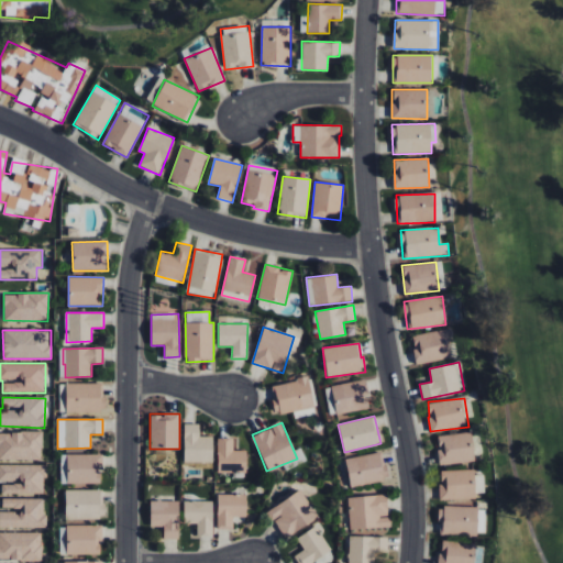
[(184,424),(184,463),(213,462),(212,437),(199,437),(199,423),(184,424)]
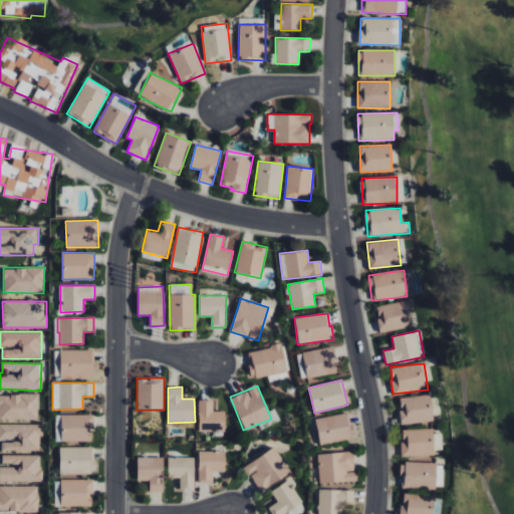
[(38,395),(0,394),(0,420),(38,421),(38,395)]
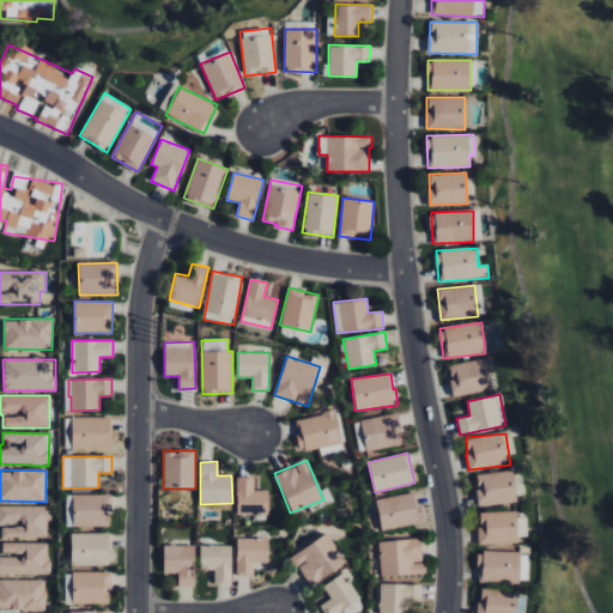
[(479,507),(516,503),(513,471),(475,474),(479,507)]
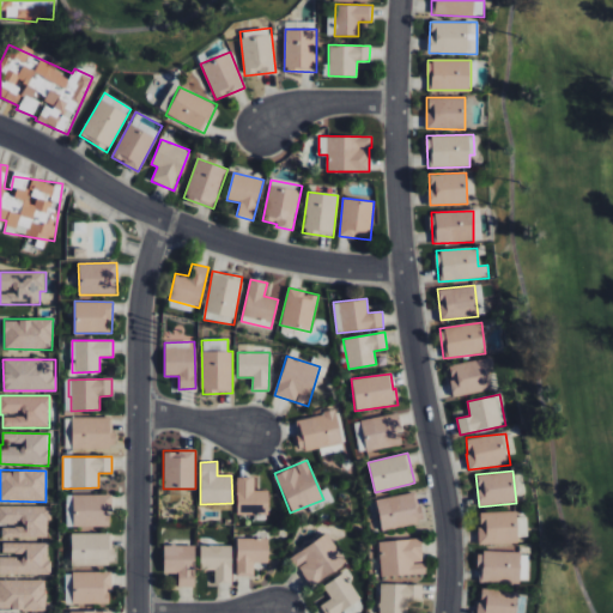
[(268,491),(254,491),(254,477),(236,478),(237,514),(268,513),(268,491)]
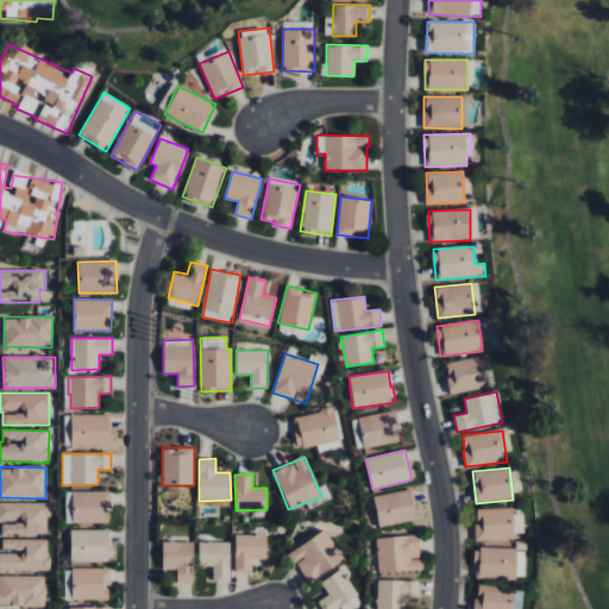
[(374,496),(378,527),(416,520),(410,489),(374,496)]
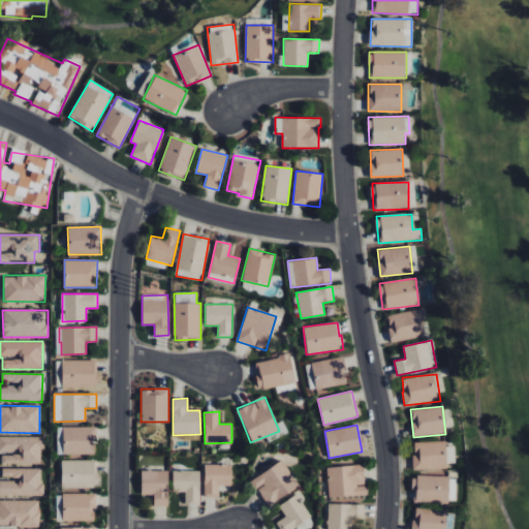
[(62,428),(62,455),(95,455),(95,427),(62,428)]
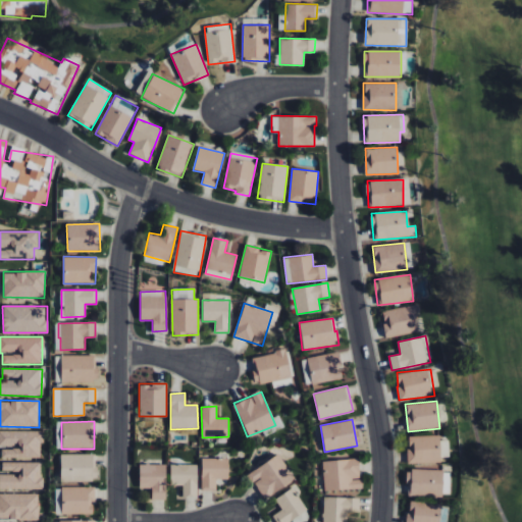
[(0,447),(1,447),(1,458),(40,459),(41,431),(0,430),(0,447)]
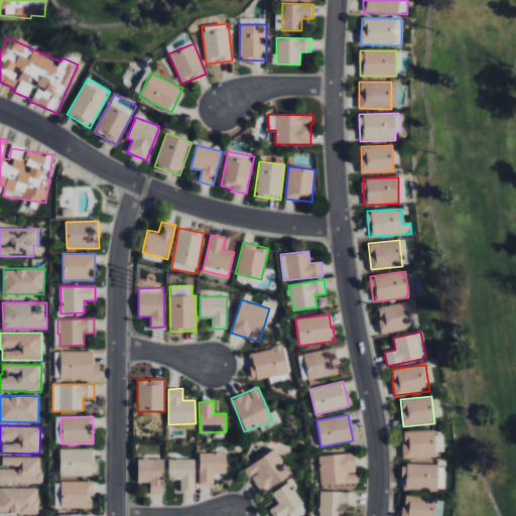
[(402,431),(403,459),(435,457),(434,430),(402,431)]
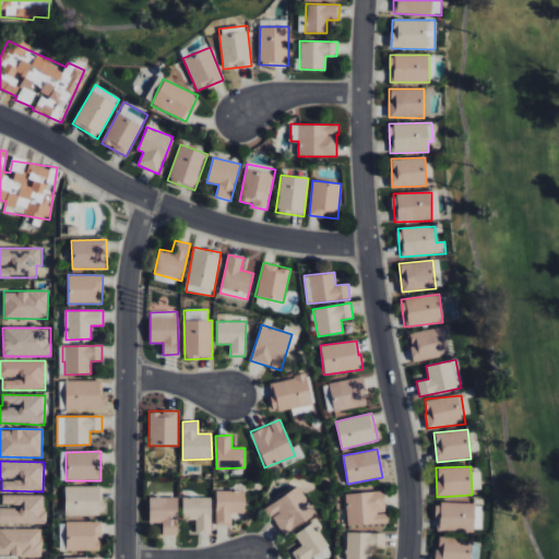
[(480,472),(472,472),(473,489),(482,489),(480,472)]
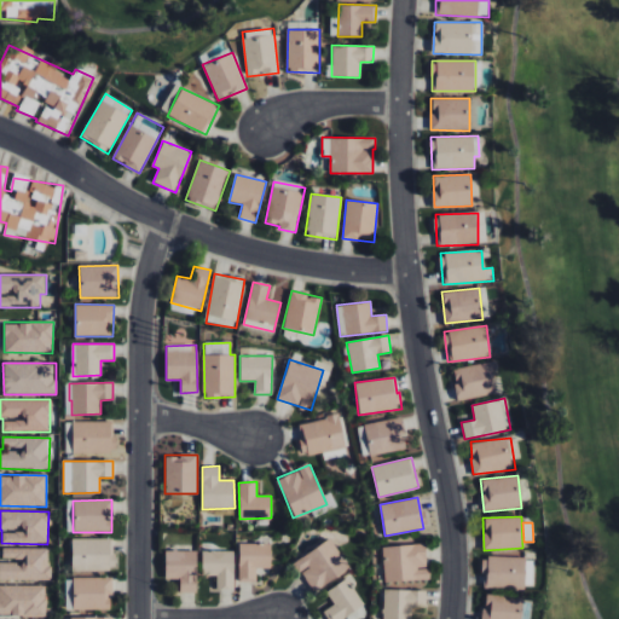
[(114,538),(71,539),(73,571),(114,570),(114,538)]
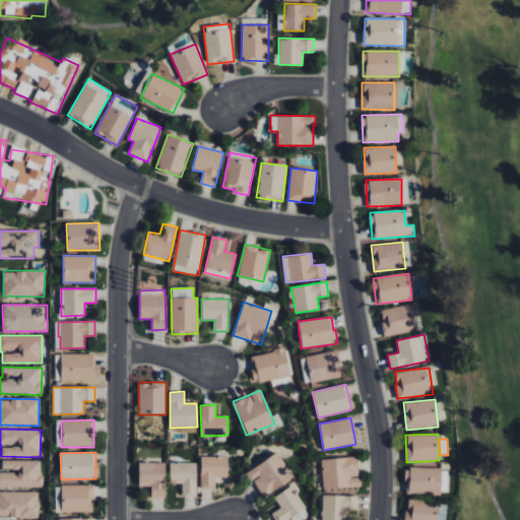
[(247,472),(263,498),(294,477),(277,453),(247,472)]
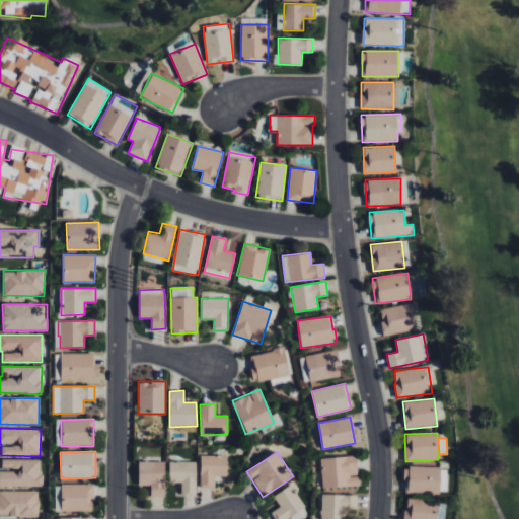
[(201,488),(214,488),(214,476),(227,476),(227,455),(200,456),(201,488)]
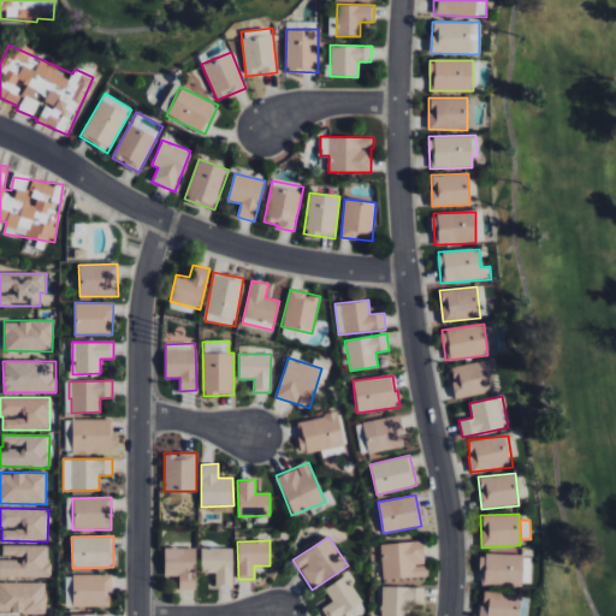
[(381,544),(383,579),(426,578),(425,542),(381,544)]
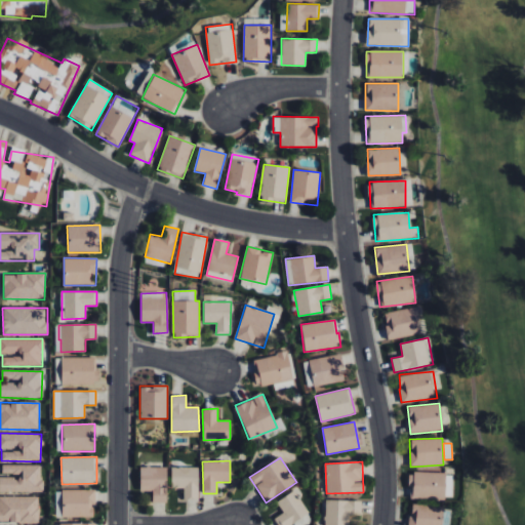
[(0,492),(42,491),(42,465),(0,465),(0,492)]
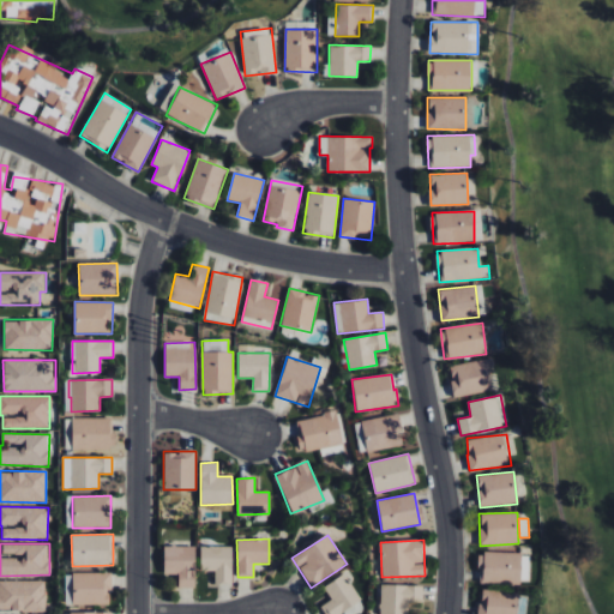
[(194,546),(163,546),(163,575),(178,575),(179,589),(196,588),(194,546)]
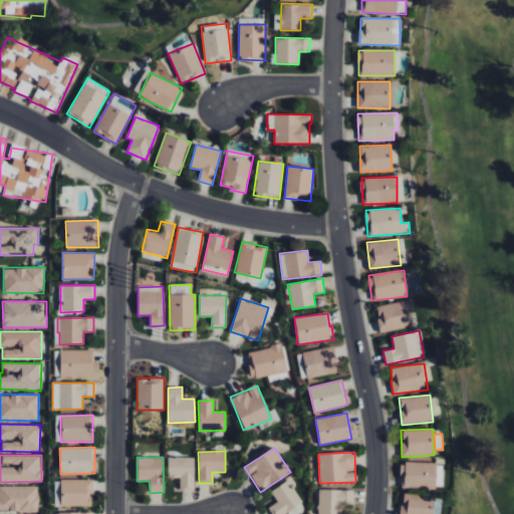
[(194,458),(168,457),(168,478),(180,478),(180,490),(194,490),(194,458)]
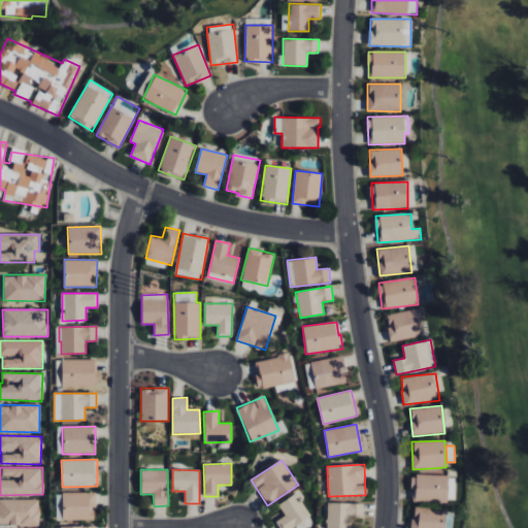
[(449,475),(413,474),(411,501),(448,502),(449,475)]
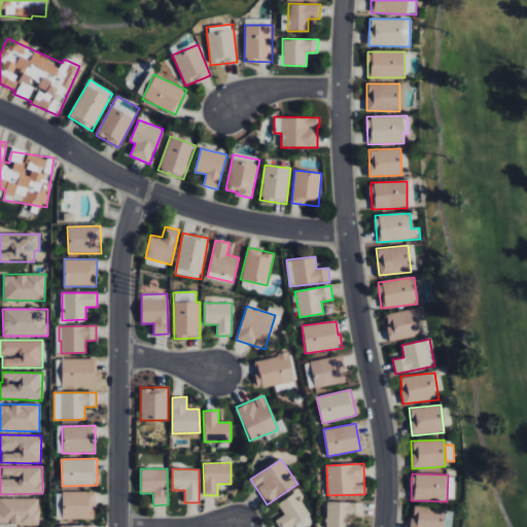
[(95,519),(95,491),(62,492),(63,519),(95,519)]
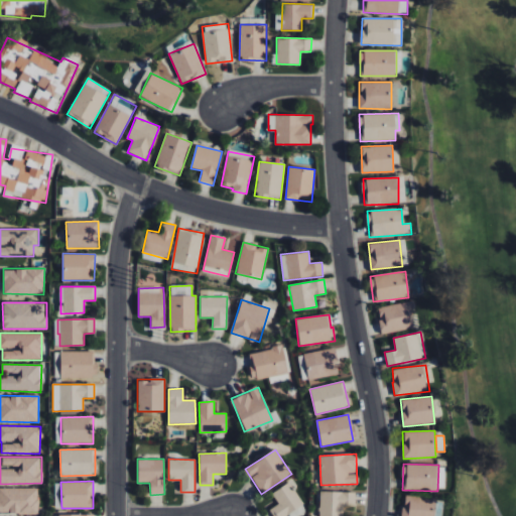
[(289,515),(298,510),(297,509),(304,504),(289,482),(272,494),(278,503),(269,510),(272,515),(289,515)]
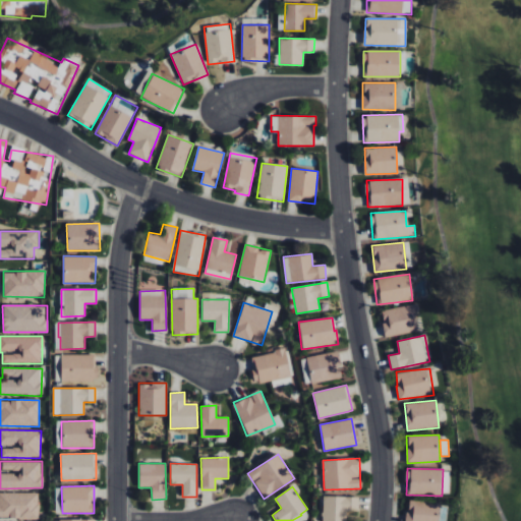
[(0,518),(39,518),(39,493),(0,493),(0,518)]
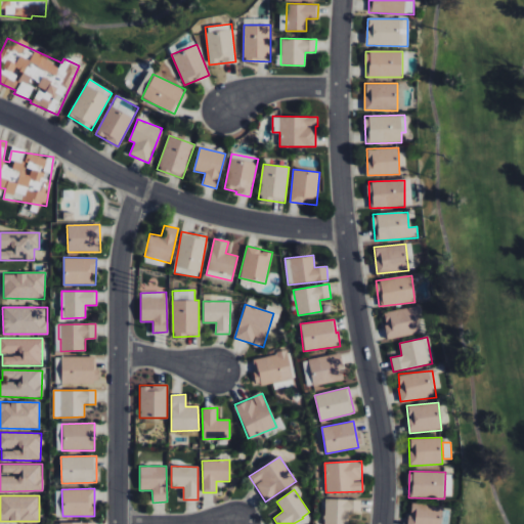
[(350,523),(351,511),(359,512),(360,500),(325,498),(324,523),(350,523)]
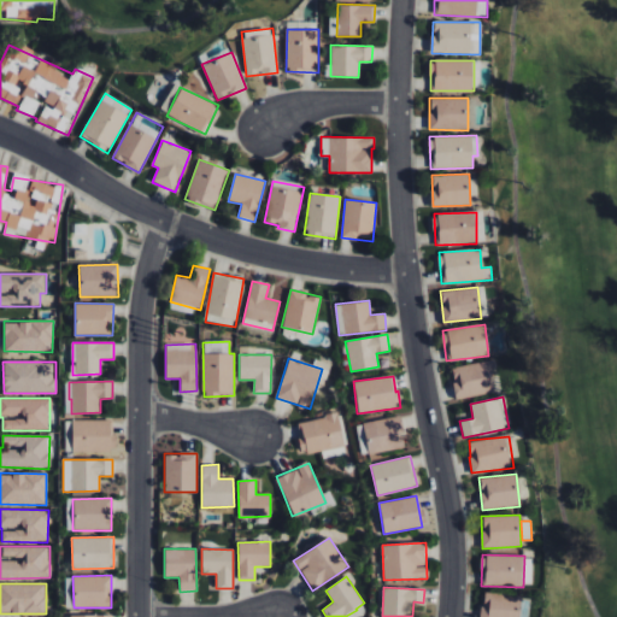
[(518,616),(519,594),(482,593),(481,616),(518,616)]
